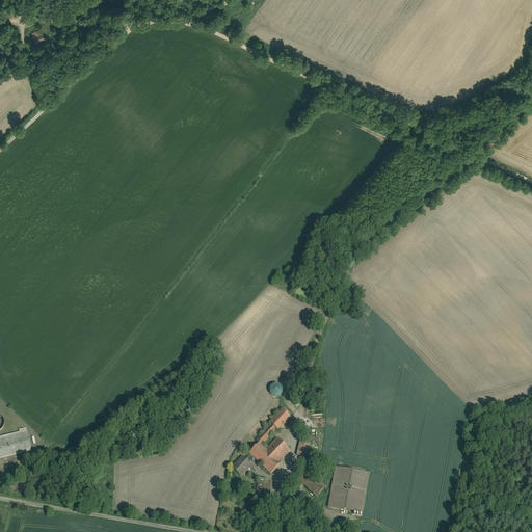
[(29,33),(34,44),(44,38),(37,29),(29,33)]
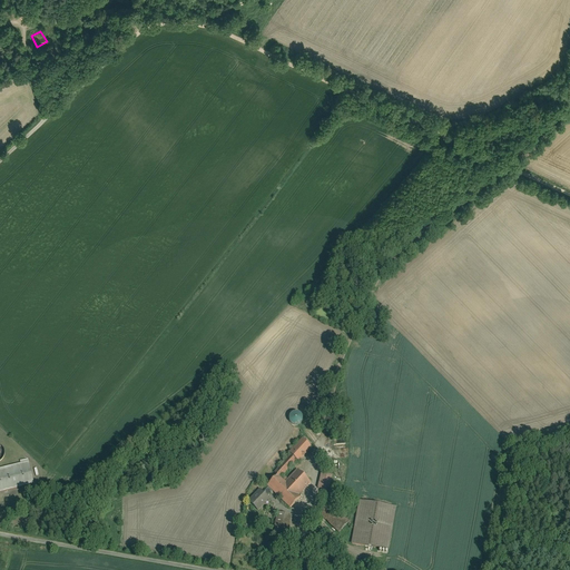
[(300,424),(302,422),(303,421),(303,419),(303,416),(302,414),(300,412),(297,412),(295,411),(293,412),(292,413),(290,415),(290,418),(290,420),(290,421),(292,423),(293,424),(295,425),(297,425),(300,424)]
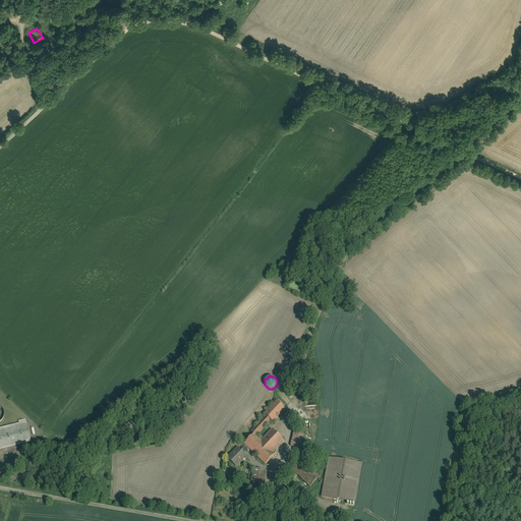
[(284,442),(272,429),(261,442),(255,437),(271,419),(273,421),(286,408),(276,400),(263,414),(265,415),(249,431),(252,435),(243,445),(265,465),(275,454),(273,453),(284,442)]
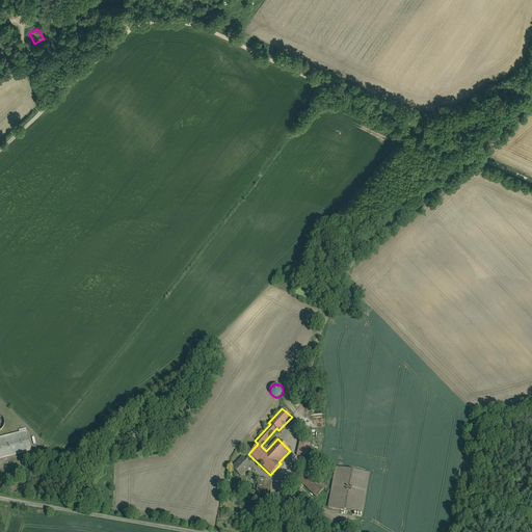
[(0,458),(32,451),(27,430),(0,436),(0,458)]
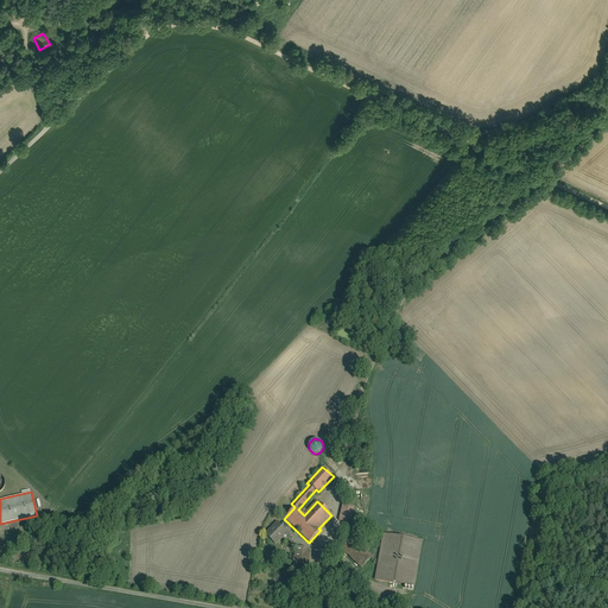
[(355,506),(343,504),(339,520),(352,524),(355,506)]
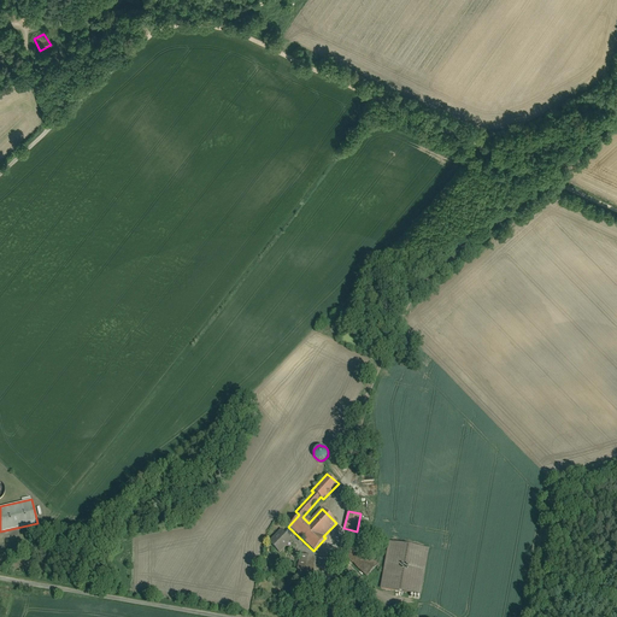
[(293,540),(281,529),(269,542),(280,553),(293,540)]
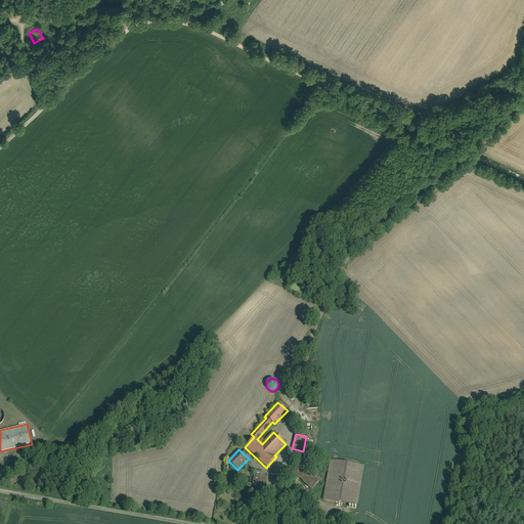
[(357,506),(364,466),(331,460),(323,499),(357,506)]
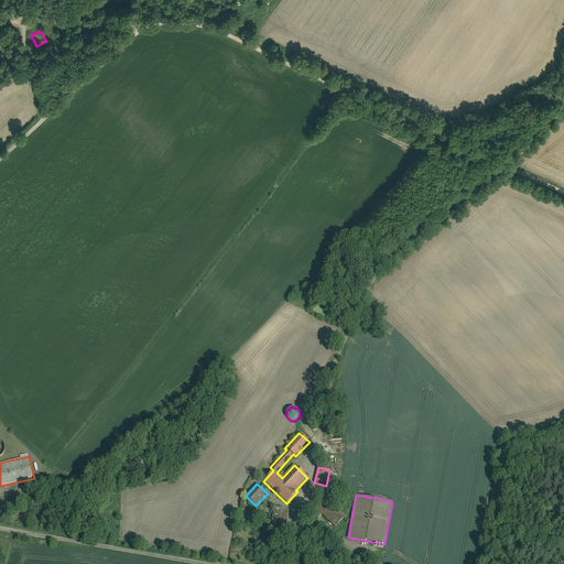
[(291,510),(275,507),(269,531),(284,535),(291,510)]
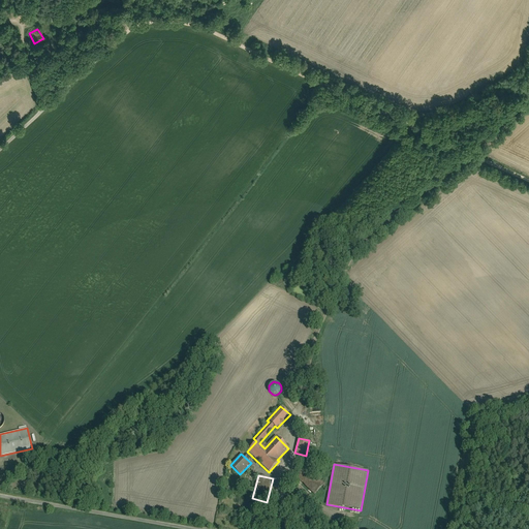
All buildings are outlined.
